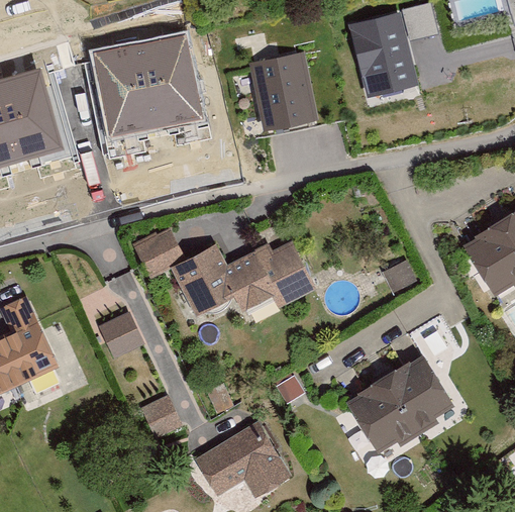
[(400,9),(349,20),(366,93),(417,82),(400,9)]
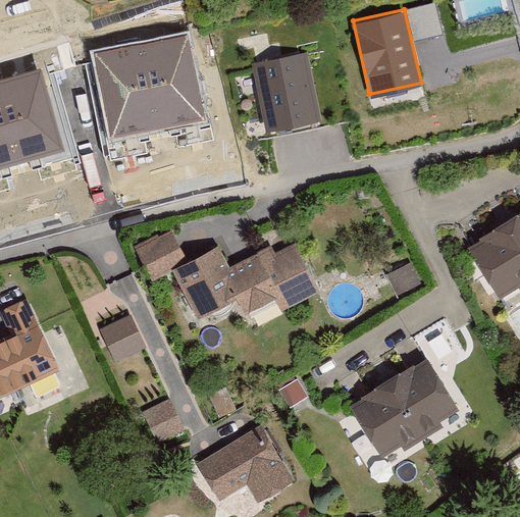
[(186,30),(93,48),(110,134),(203,115),(186,30)]
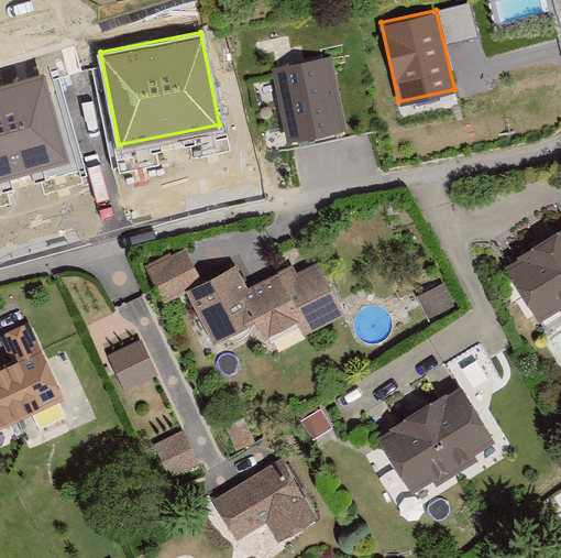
[(327,51),(271,64),(289,143),(345,130),(327,51)]
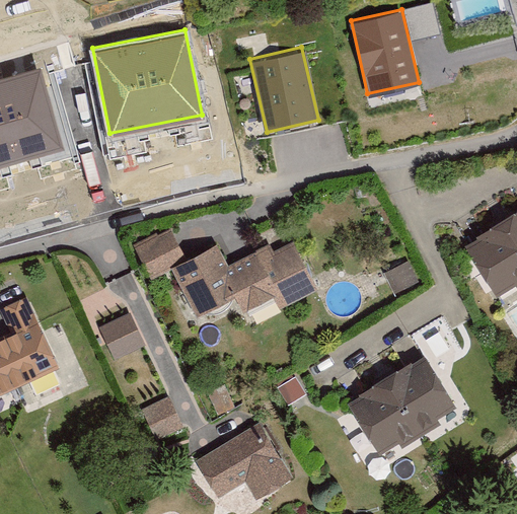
[(0,159),(62,143),(40,65),(0,75),(0,159)]
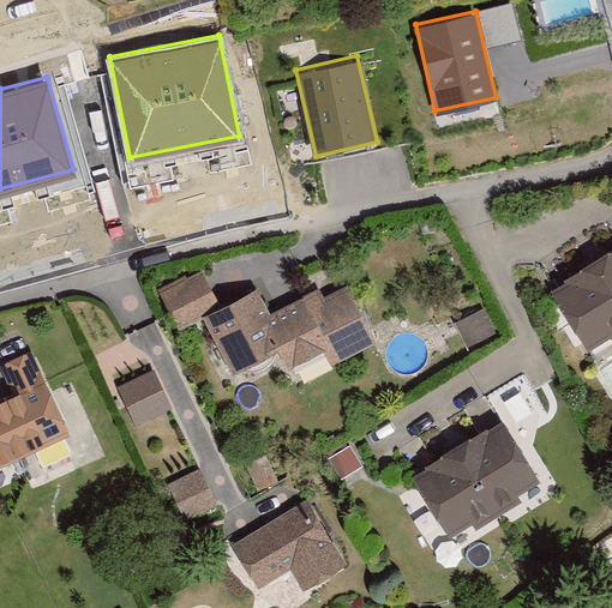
[(611,253),(549,294),(587,355),(611,338),(611,253)]
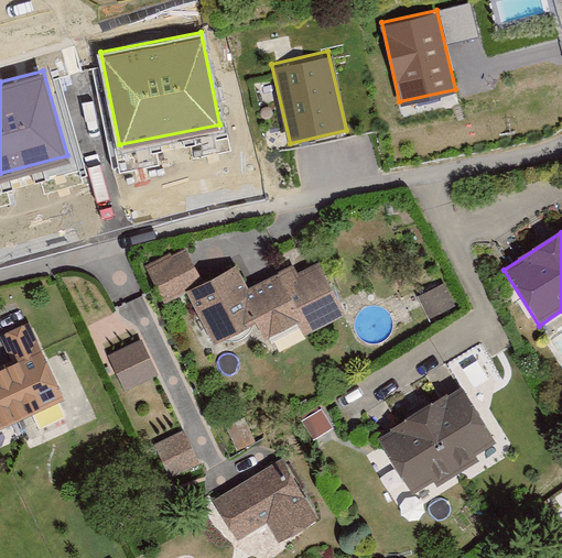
[(186,249),(148,270),(165,303),(186,292),(214,346),(252,326),(272,350),(346,312),(321,263),(299,274),(293,262),(247,286),(236,265),(203,282),(186,249)]
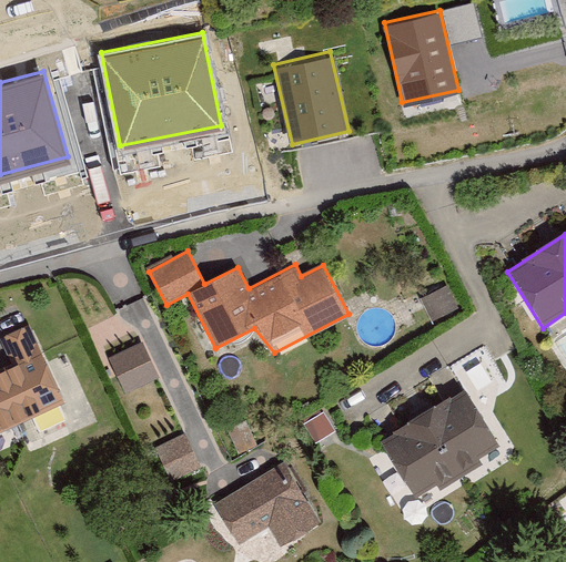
[(446,286),(418,298),(430,323),(457,310),(446,286)]
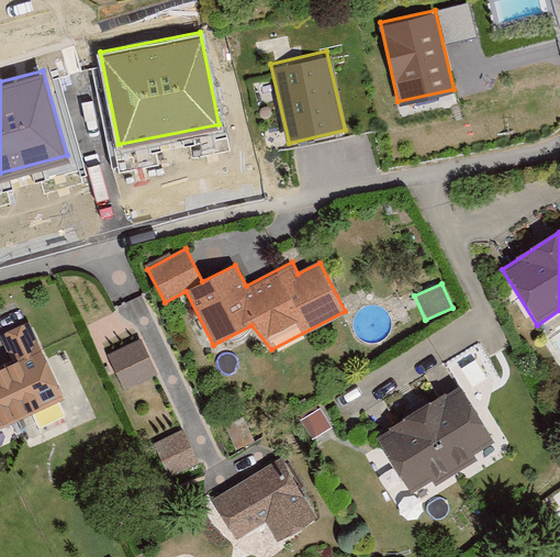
[(0,432),(65,403),(28,323),(0,335),(0,345),(10,367),(0,371),(0,432)]
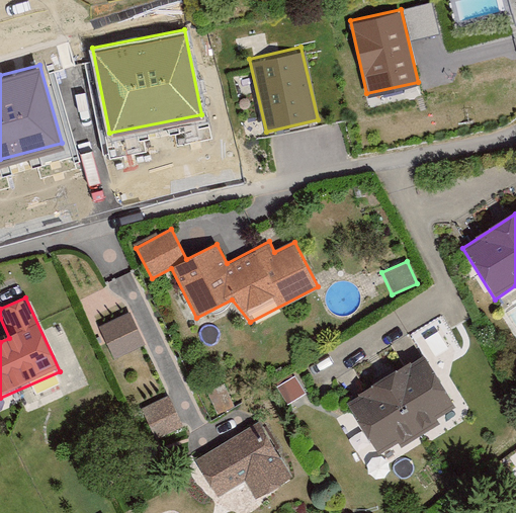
[(109,352),(142,341),(130,307),(97,318),(109,352)]
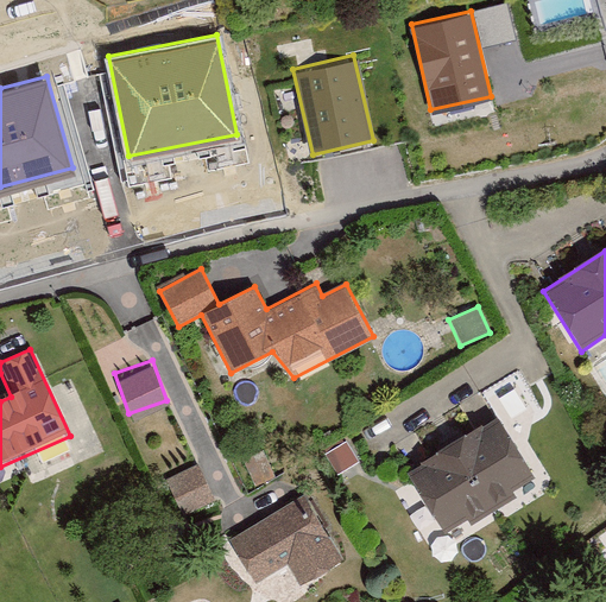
[(496,417),(405,474),(444,536),(535,480),(496,417)]
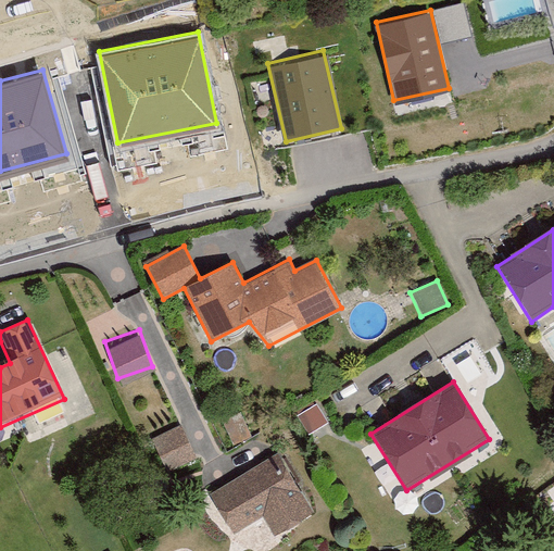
[(238,411),(218,420),(230,443),(250,434),(238,411)]
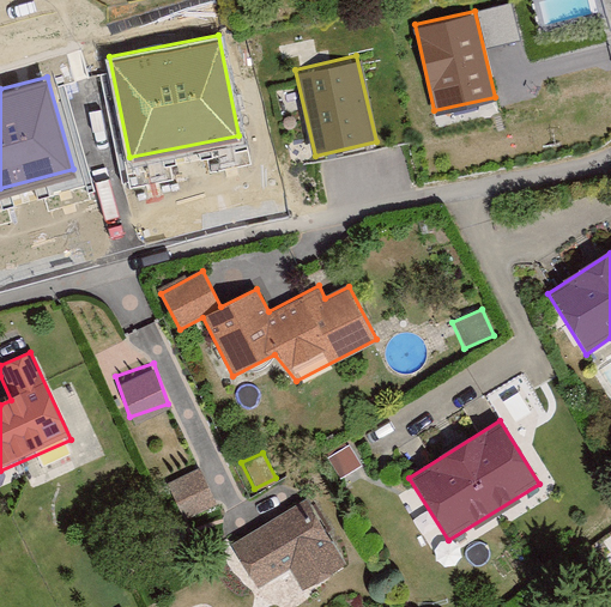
[(197,469),(165,485),(185,521),(216,505),(197,469)]
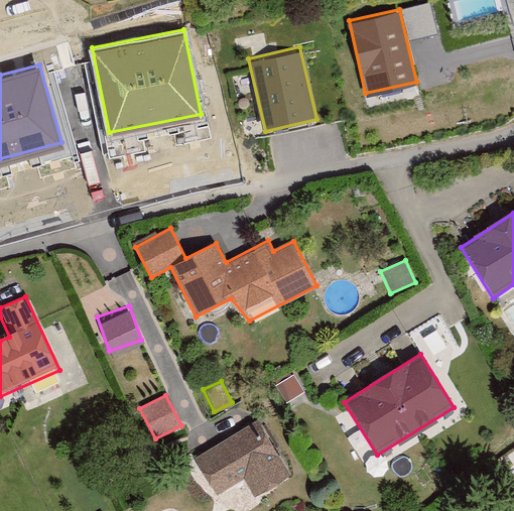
[(258,419),(193,459),(215,495),(243,479),(255,498),(292,476),(258,419)]
